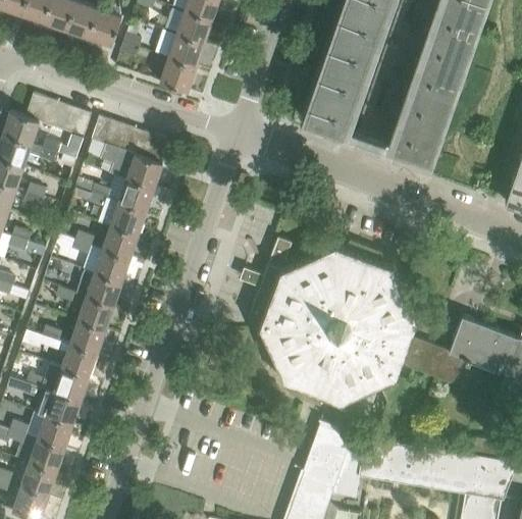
[(0,0),(0,6),(20,13),(24,0),(0,0)]
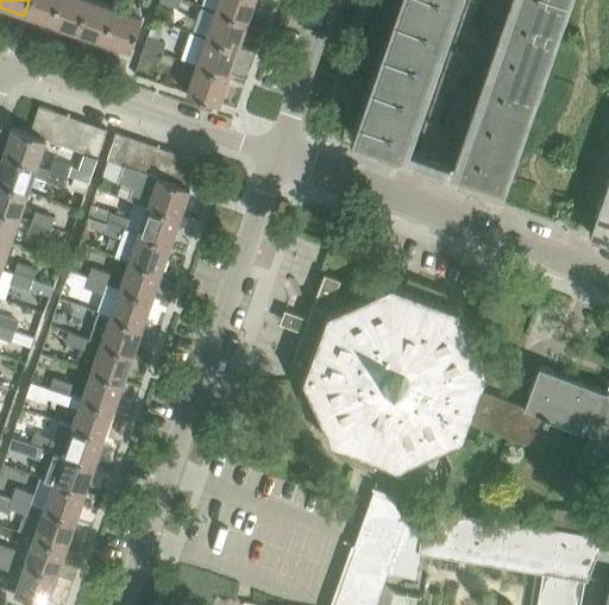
[(29,0),(24,16),(50,25),(58,0),(29,0)]
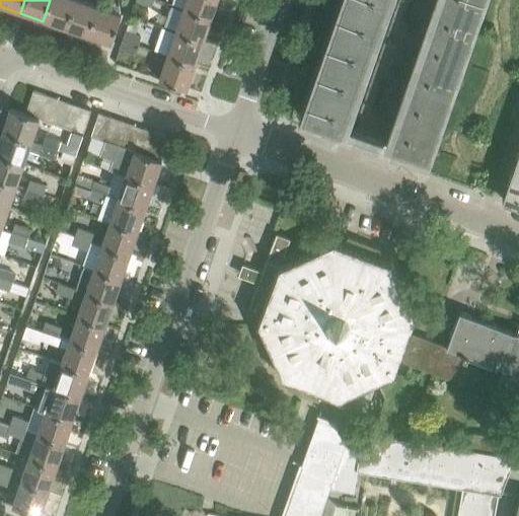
[(75,2),(68,0),(50,0),(43,21),(66,28),(75,2)]
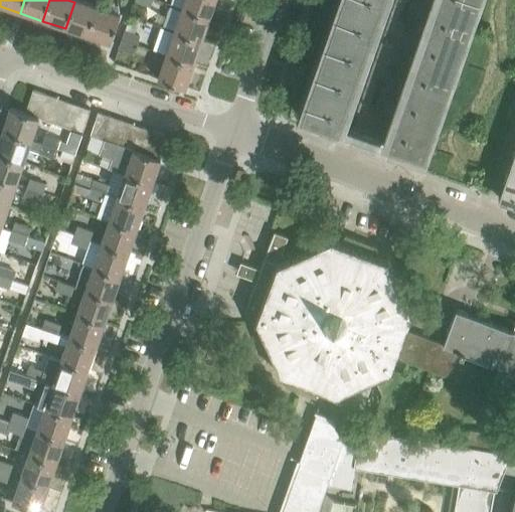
[(171,0),(170,6),(181,10),(208,19),(214,0),(171,0)]
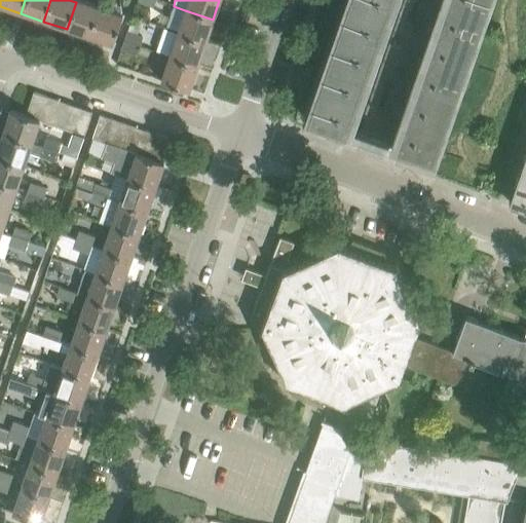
[(346,0),(306,118),(358,137),(358,135),(350,132),(396,0),(440,0),(389,145),(381,143),(381,145),(433,162),(489,0),(346,0)]
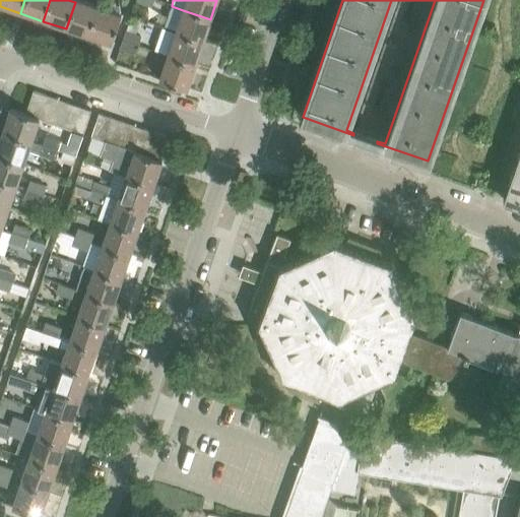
[(66,28),(88,37),(98,10),(75,2),(66,28)]
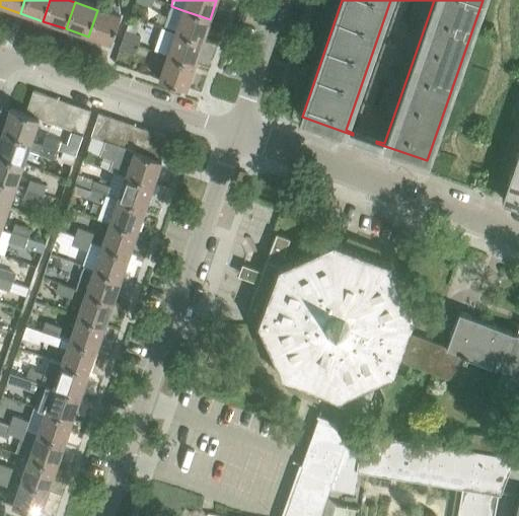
[(97,8),(97,10),(88,37),(110,45),(121,16),(120,16),(97,8)]
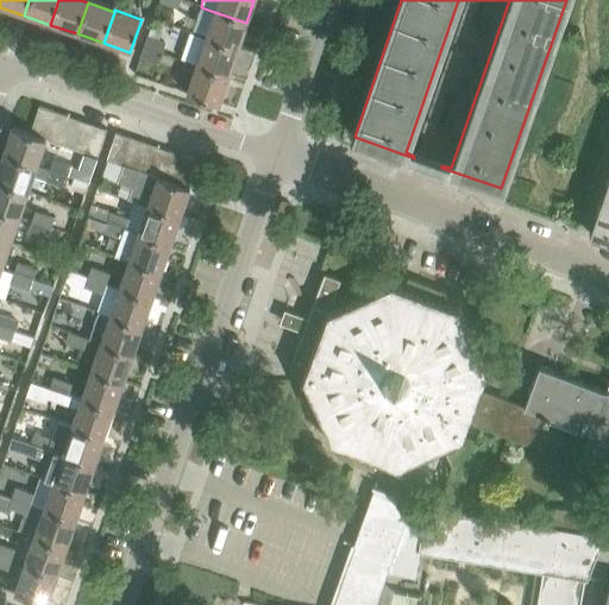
[(205,39),(237,50),(246,23),(214,12),(205,39)]
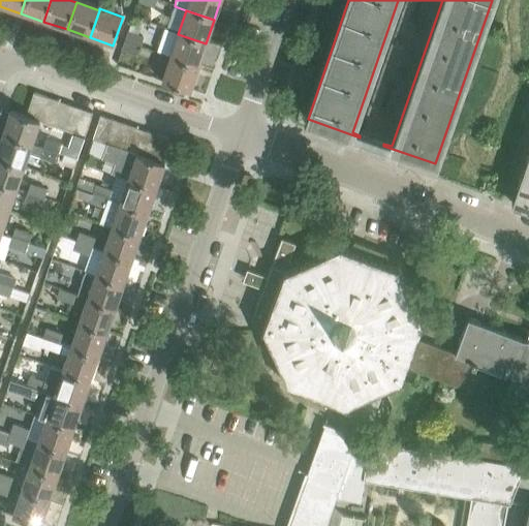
[(164,31),(157,53),(170,58),(169,59),(197,68),(206,43),(178,34),(178,35),(164,31)]
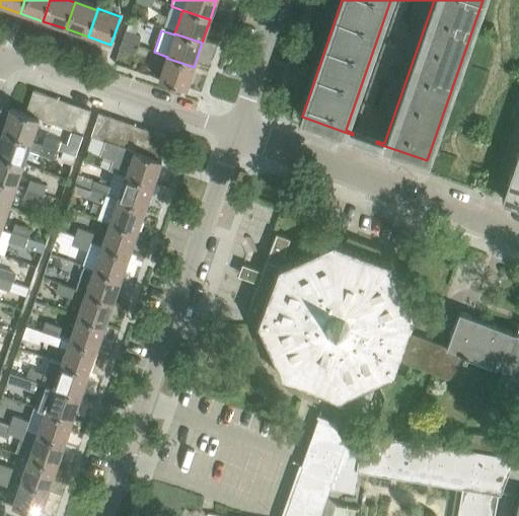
[(125,33),(123,42),(137,47),(140,39),(125,33)]
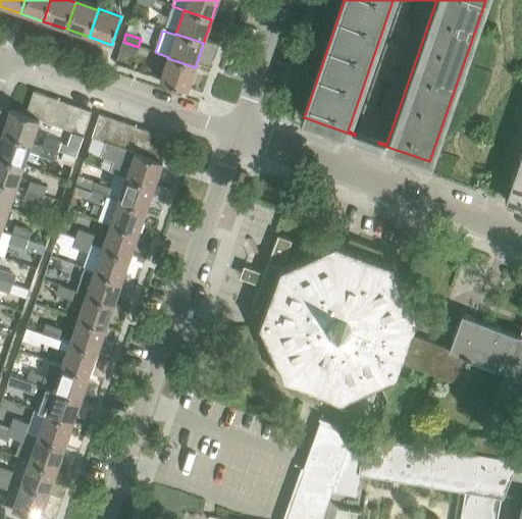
[(135,55),(138,47),(123,42),(120,50),(135,55)]
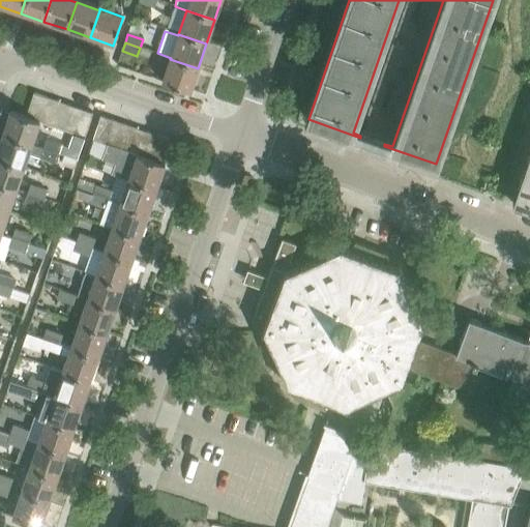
[(162,83),(189,92),(198,68),(170,59),(162,82),(162,83)]
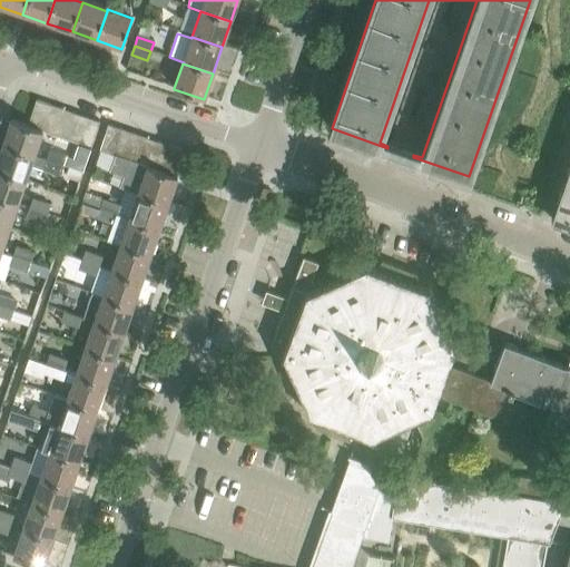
[(37,101),(28,127),(40,130),(48,106),(37,101)]
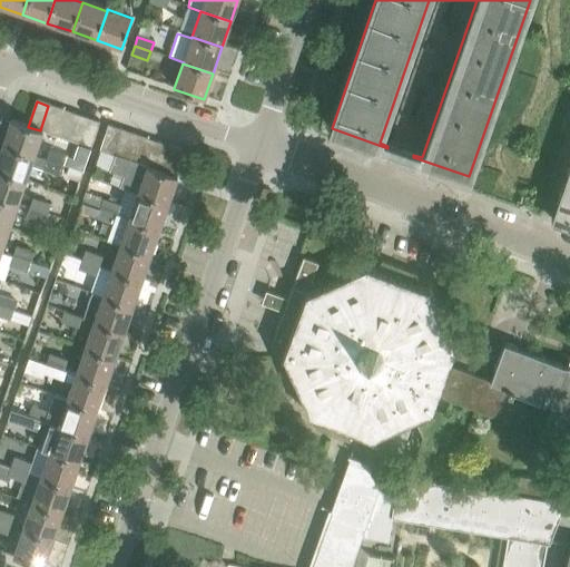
[(40,130),(42,132),(52,135),(61,110),(48,106),(40,130)]
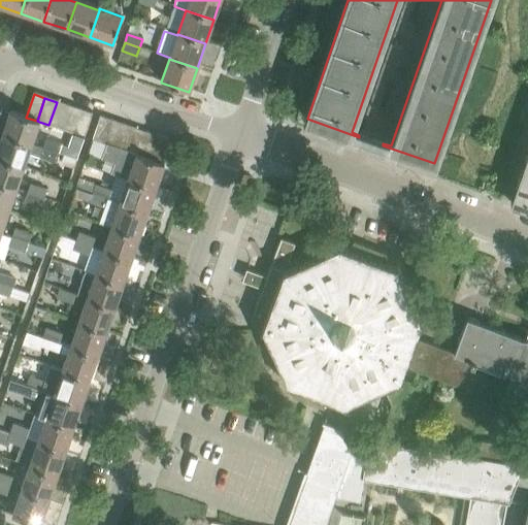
[(61,129),(68,105),(57,102),(48,125),(61,129)]
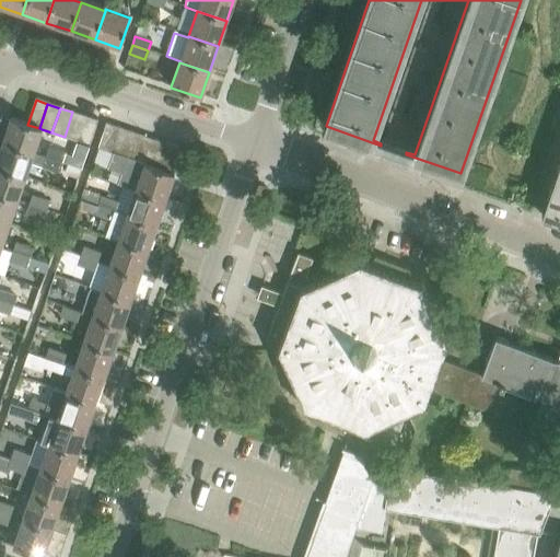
[(85,116),(72,112),(65,137),(77,141),(85,116)]
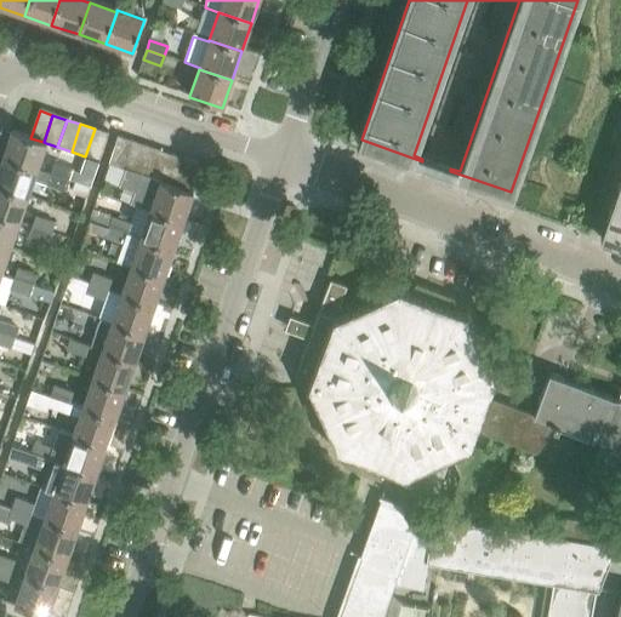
[(95,129),(85,156),(100,161),(108,133),(95,129)]
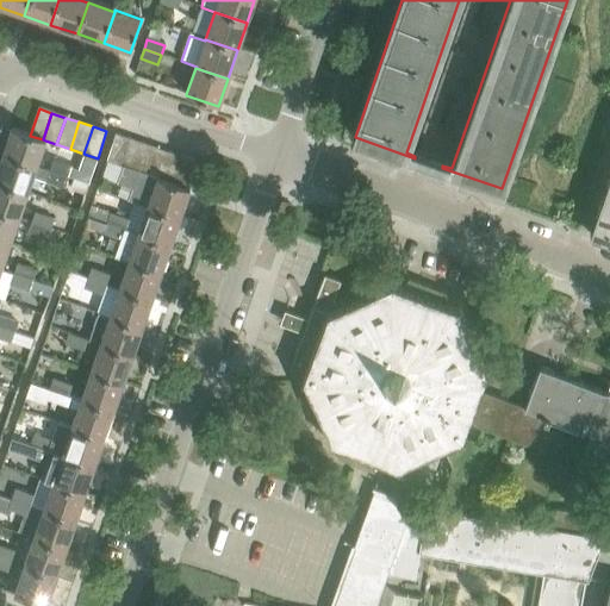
[(45,141),(43,139),(30,136),(12,129),(2,156),(36,167),(45,141)]
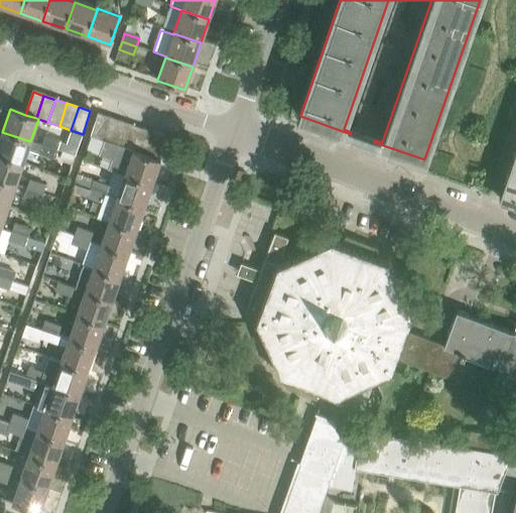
[(111,118),(98,114),(90,136),(103,141),(111,118)]
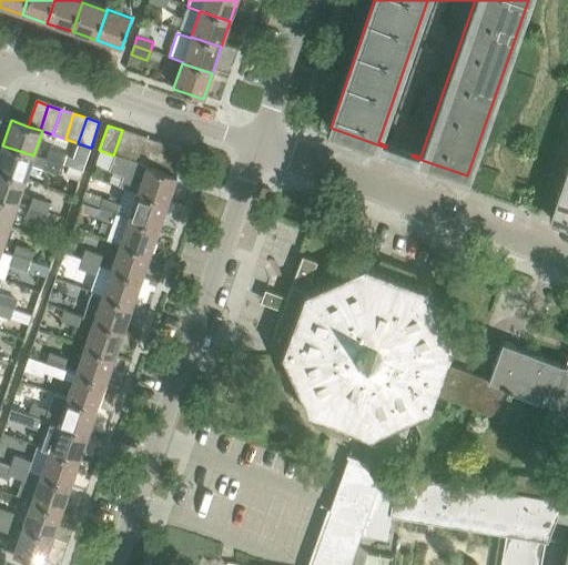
[(113,155),(114,157),(127,160),(134,134),(122,130),(113,155)]
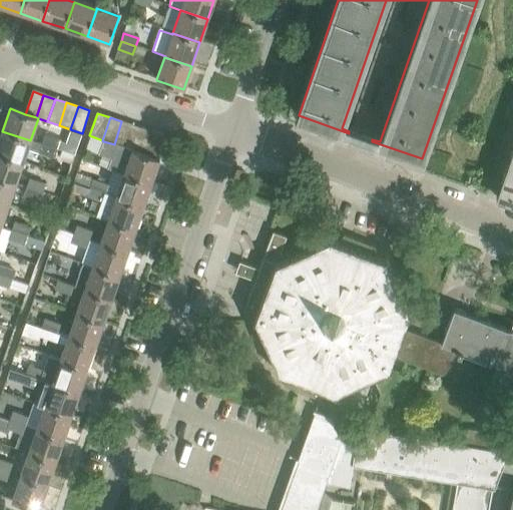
[(121,121),(114,144),(125,148),(133,125),(121,121)]
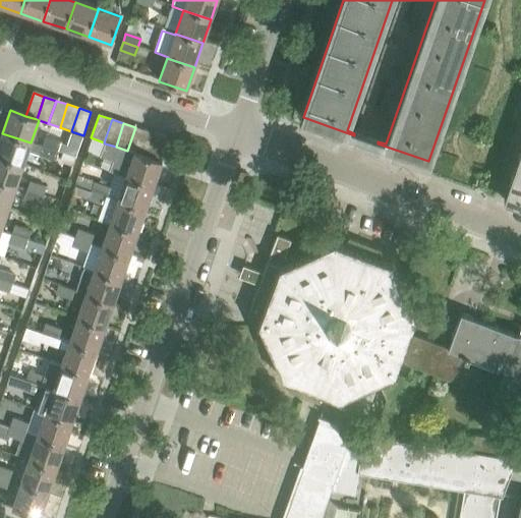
[(135,127),(127,151),(139,155),(148,131),(135,127)]
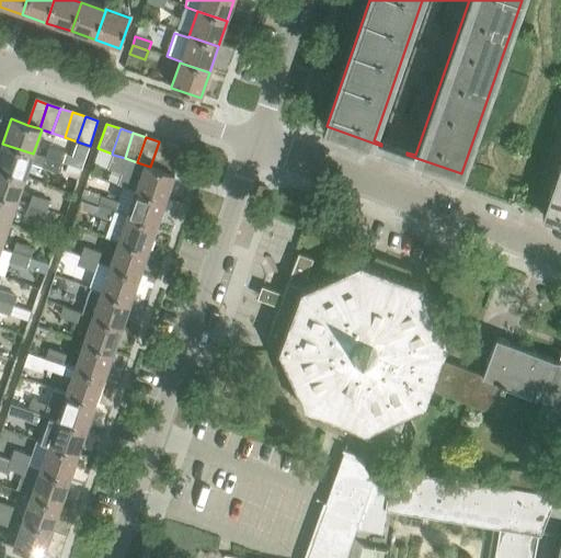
[(159,141),(150,167),(162,171),(171,146),(159,141)]
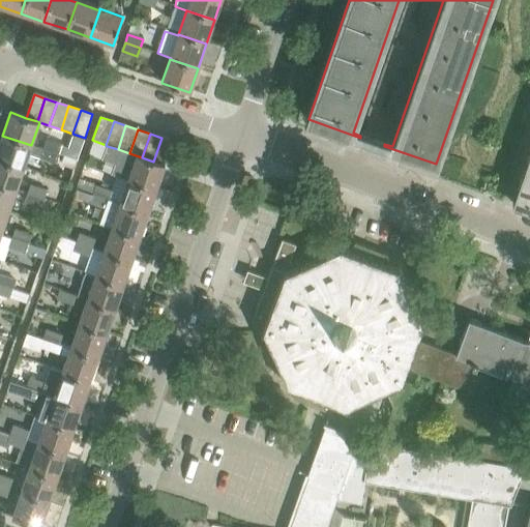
[(0,159),(24,168),(31,145),(2,136),(0,142),(0,159)]
